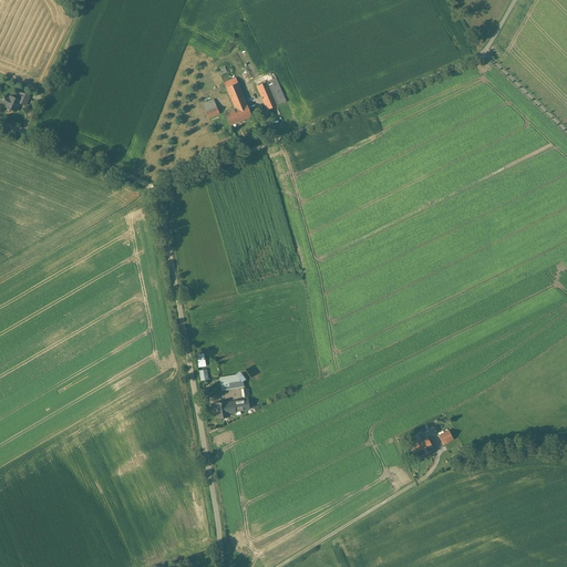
[(236,78),(224,83),(226,88),(237,83),(236,78)]
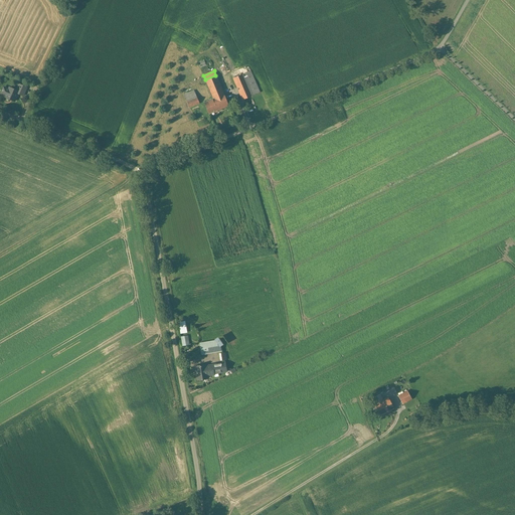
[(260,93),(249,70),(242,74),(251,96),(260,93)]
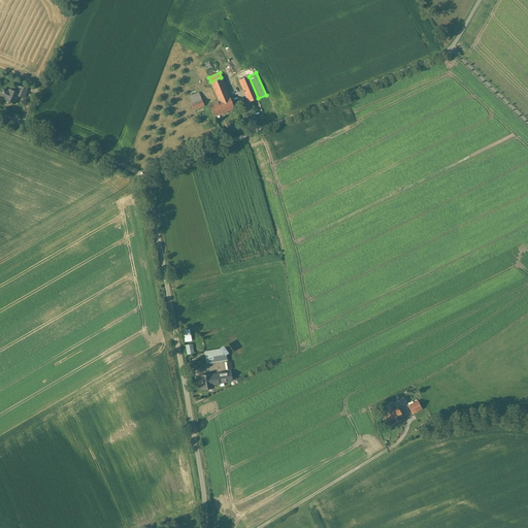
[(249,76),(239,80),(249,102),(258,98),(249,76)]
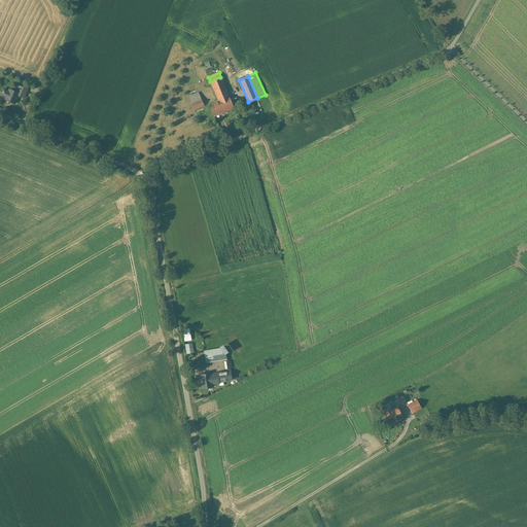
[(220,77),(210,81),(218,101),(229,97),(220,77)]
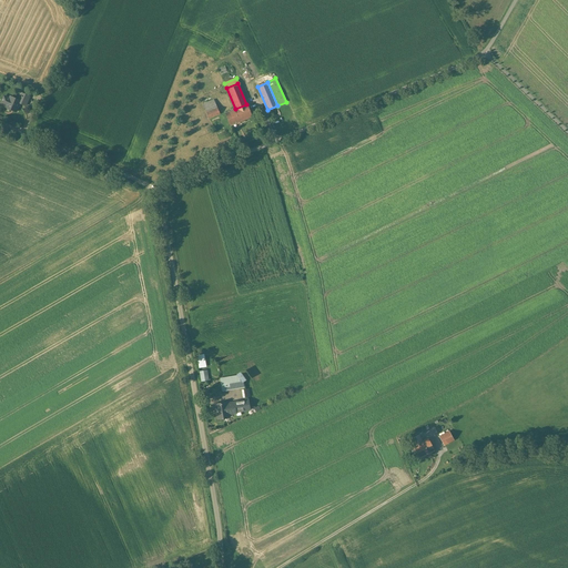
[(30,97),(21,92),(18,100),(20,101),(19,103),(26,105),(30,97)]
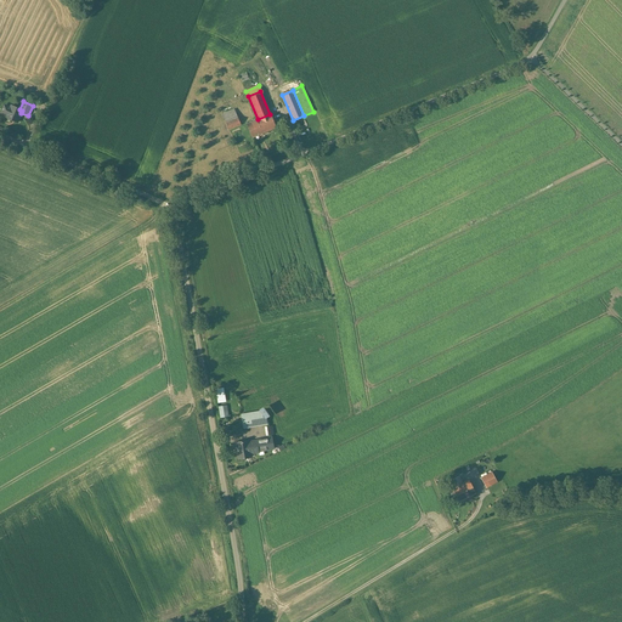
[(20,109),(11,106),(10,108),(4,106),(3,111),(3,113),(7,114),(6,118),(7,118),(7,119),(10,120),(11,120),(17,123),(21,113),(22,111),(20,109)]
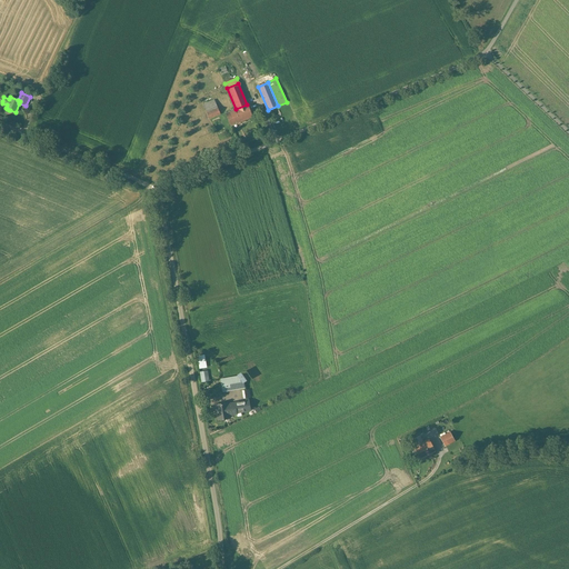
[(215,100),(203,105),(209,119),(220,113),(215,100)]
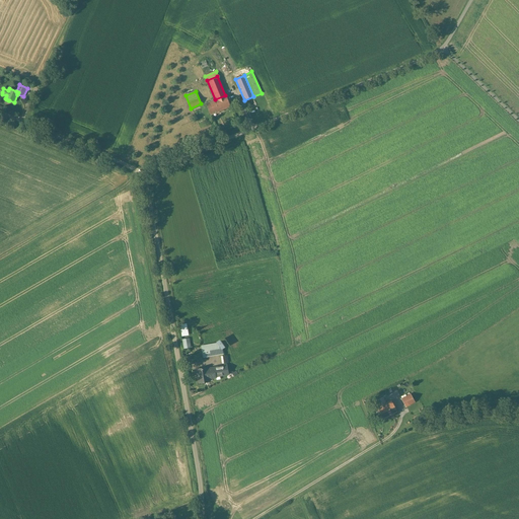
[(215,99),(206,103),(211,115),(230,106),(226,95),(225,95),(215,99)]
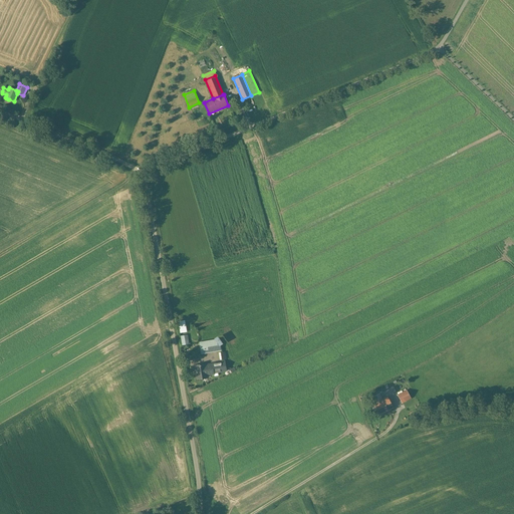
[(219,339),(199,343),(202,343),(204,352),(221,349),(219,339)]
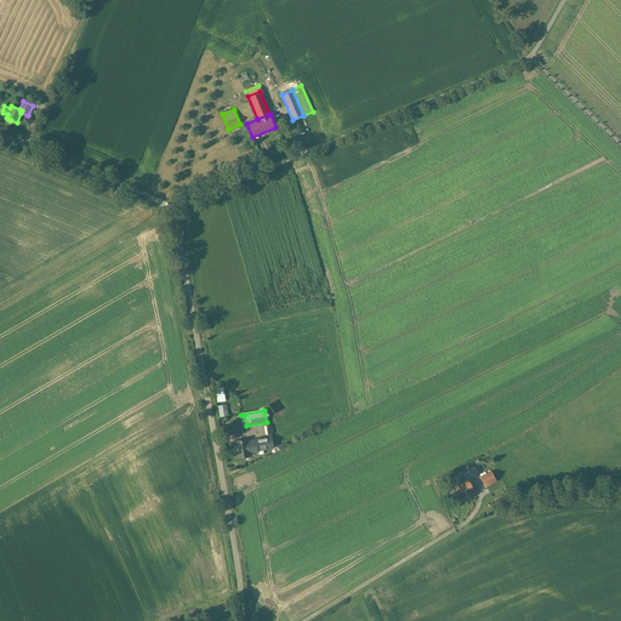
[(272,437),(256,440),(258,450),(273,448),(272,437)]
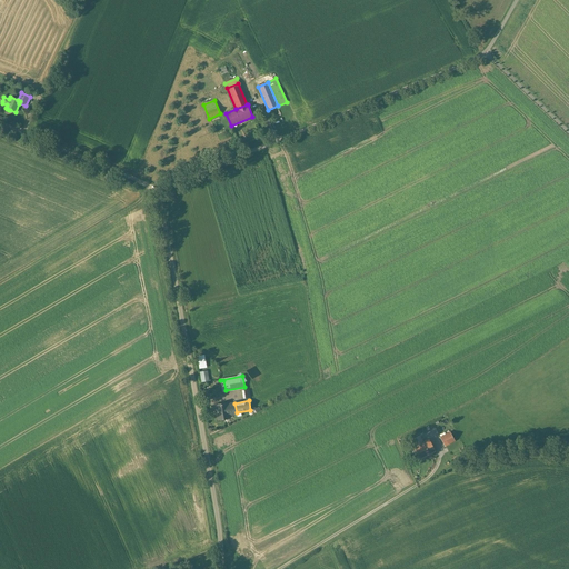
[(227,402),(216,405),(216,406),(217,406),(217,408),(217,409),(217,410),(216,410),(218,420),(229,418),(229,415),(237,413),(237,412),(235,403),(235,402),(227,405),(227,402)]
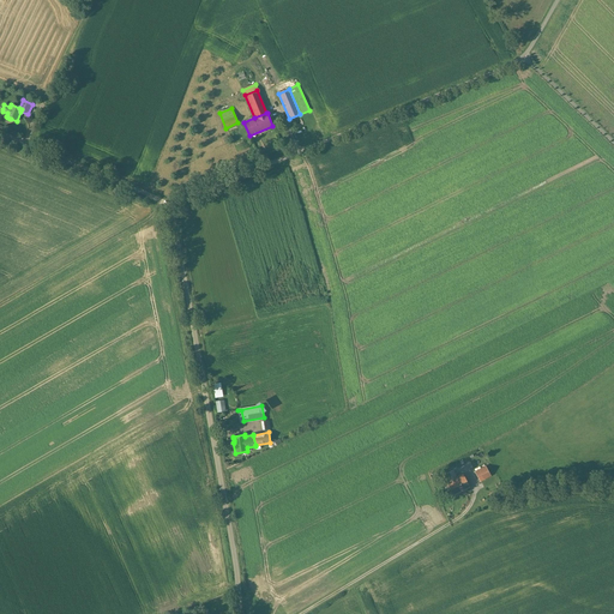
[(485,467),(475,471),(480,480),(489,475),(485,467)]
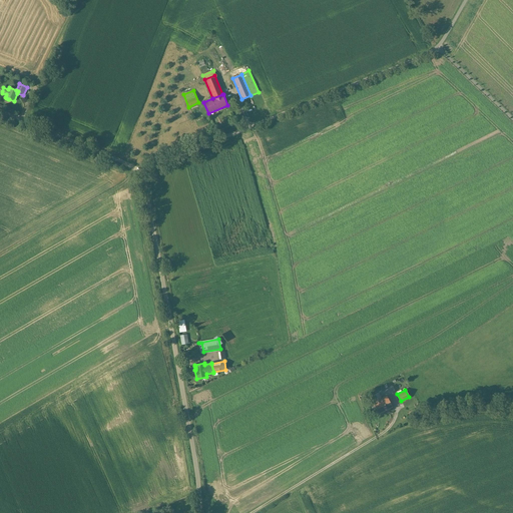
[(381,399),(378,394),(378,393),(372,397),(374,402),(375,403),(374,403),(379,413),(380,413),(391,407),(386,397),(381,399)]
